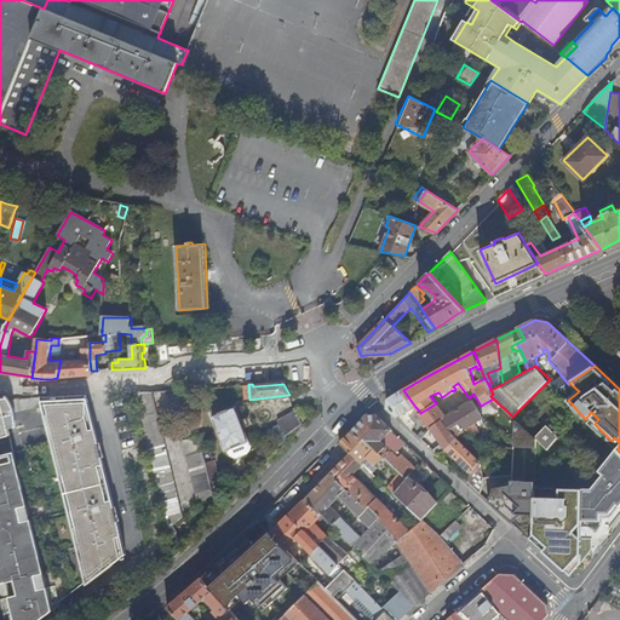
[(199,401),(197,388),(183,388),(184,402),(199,401)]
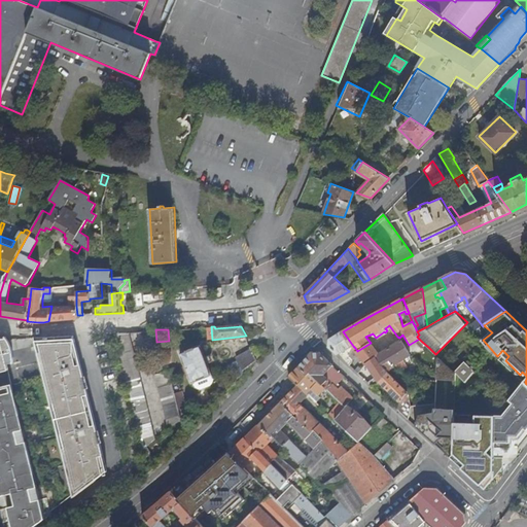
[(339,355),(353,346),(343,331),(330,339),(330,347),(339,355)]
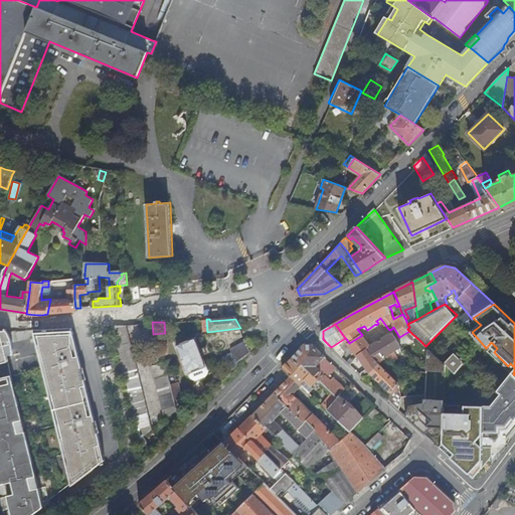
[(140,376),(127,325),(113,326),(125,372),(128,388),(139,431),(139,432),(142,441),(154,431),(140,376)]
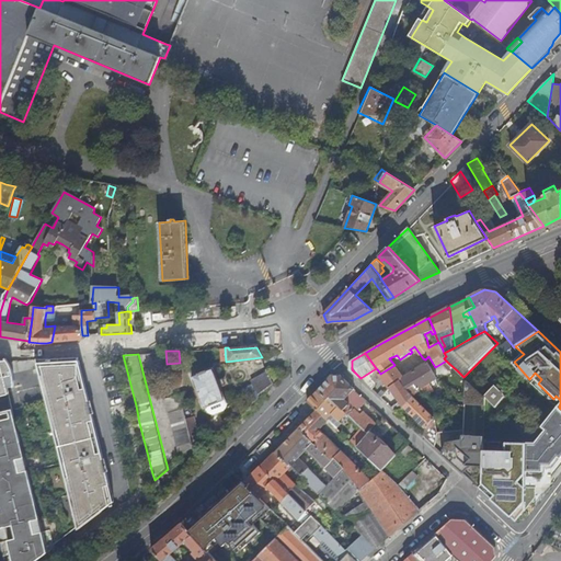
[(79,366),(81,365),(79,357),(39,361),(81,527),(111,505),(79,378),(80,373),(79,366)]
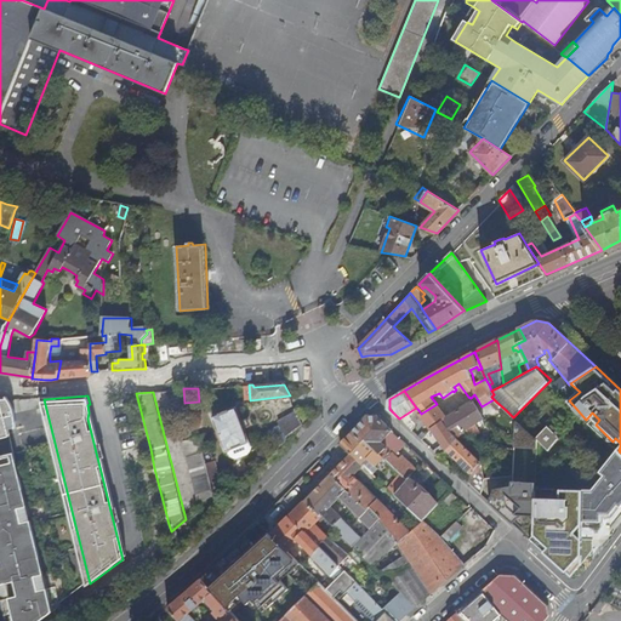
[(0,399),(0,398),(0,438),(10,437),(9,429),(16,427),(16,425),(16,422),(16,420),(16,417),(15,414),(15,411),(13,409),(12,405),(11,403),(9,400),(7,399),(0,399)]
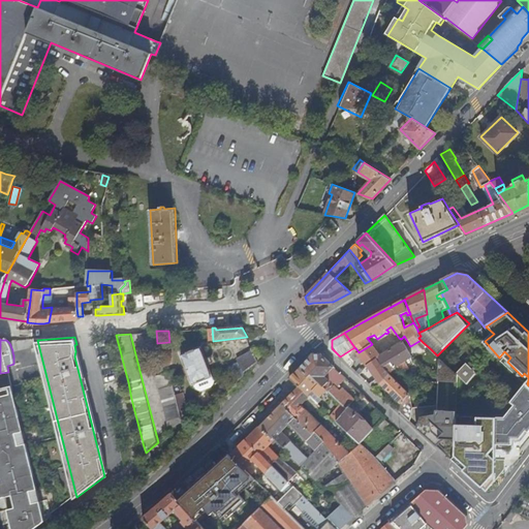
[(32,340),(72,500),(76,497),(37,340),(32,340)]
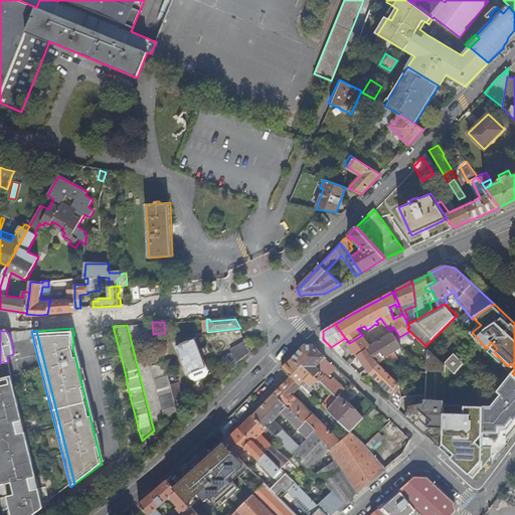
[(392,332),(370,346),(367,349),(374,357),(380,353),(385,359),(389,360),(403,351),(401,347),(392,332)]
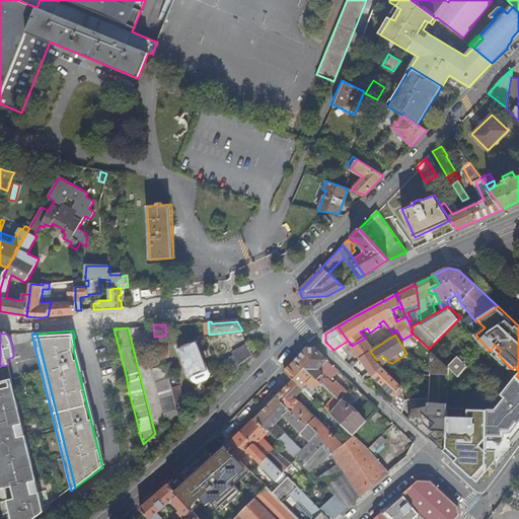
[(411,351),(423,343),(415,336),(404,343),(408,348),(409,347),(411,351)]
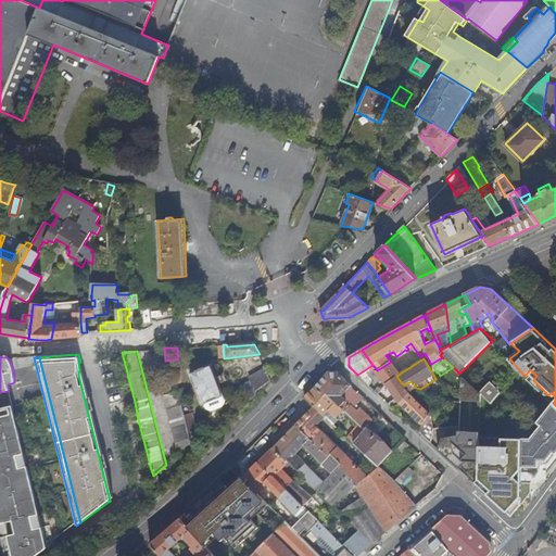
[(95,418),(80,362),(78,363),(79,369),(78,375),(110,501),(113,497),(112,491),(108,475),(95,418)]
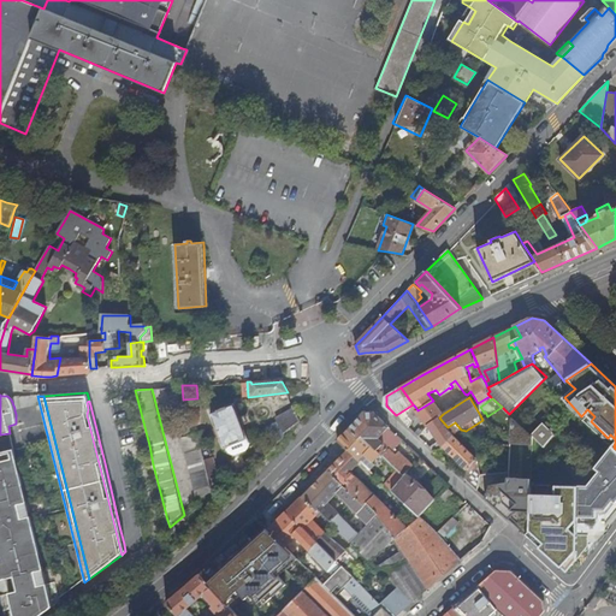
[(422,419),(428,426),(439,418),(443,414),(433,401),(418,410),(415,407),(409,416),(414,419),(419,414),(422,419)]
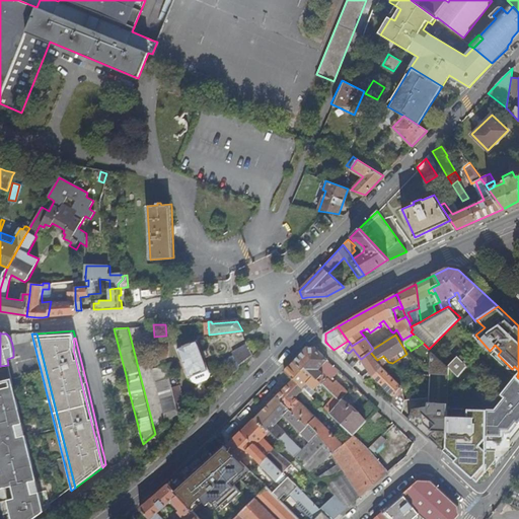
[(205,351),(203,352),(198,341),(178,348),(190,377),(210,370),(205,358),(207,358),(208,355),(207,351),(205,351)]
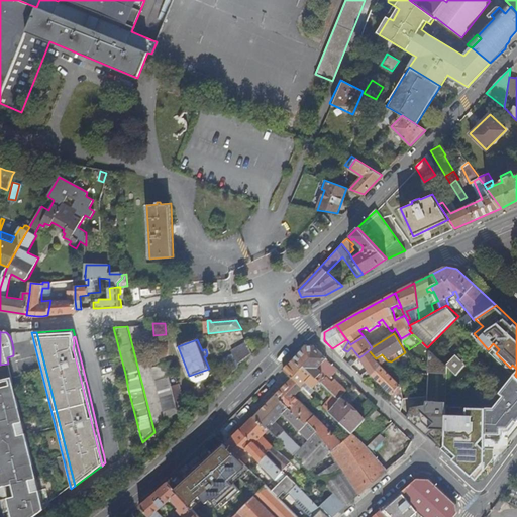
[(346,339),(332,348),(343,358),(345,354),(347,351),(343,349),(348,341),(346,339)]
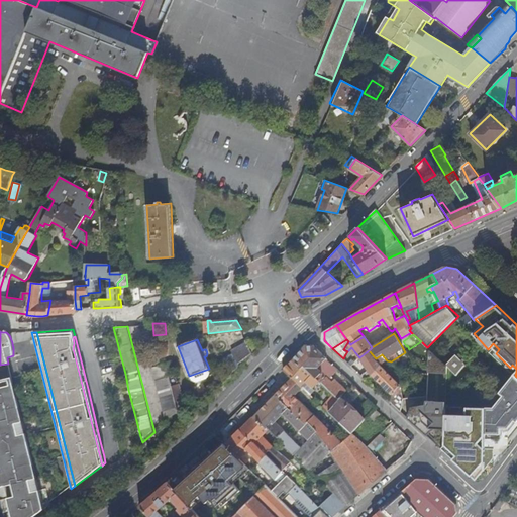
[(239,364),(252,353),(247,342),(232,351),(239,364)]
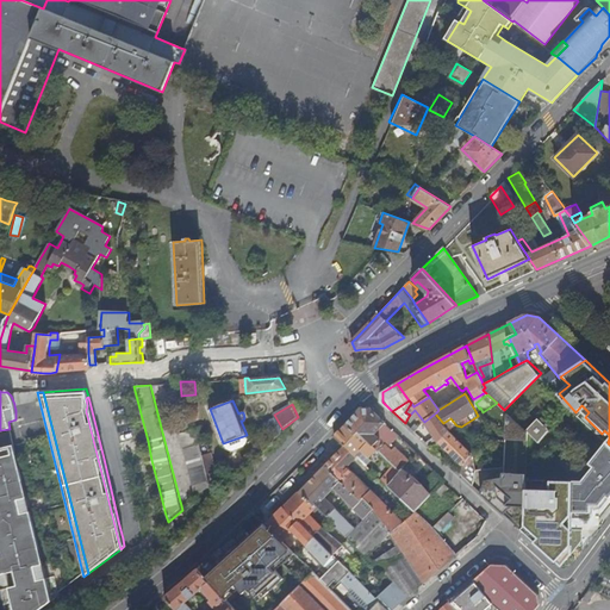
[(399,442),(402,439),(394,431),(394,433),(387,427),(387,424),(371,409),(361,409),(346,425),(356,435),(359,431),(378,449),(393,466),(400,472),(403,470),(410,461),(396,447),(392,444),(397,440),(399,442)]
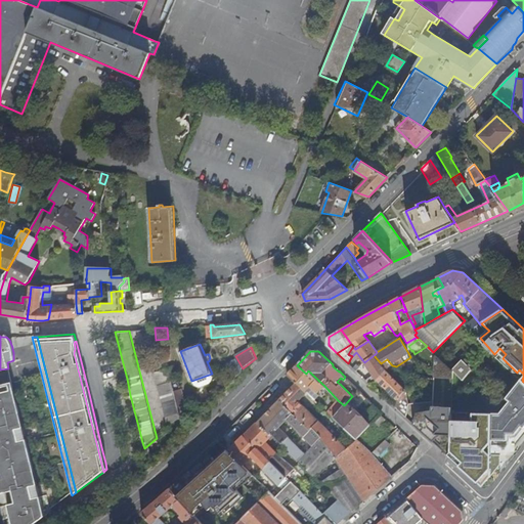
[(356,352),(352,356),(350,359),(348,363),(357,372),(360,366),(354,360),(359,356),(356,352)]
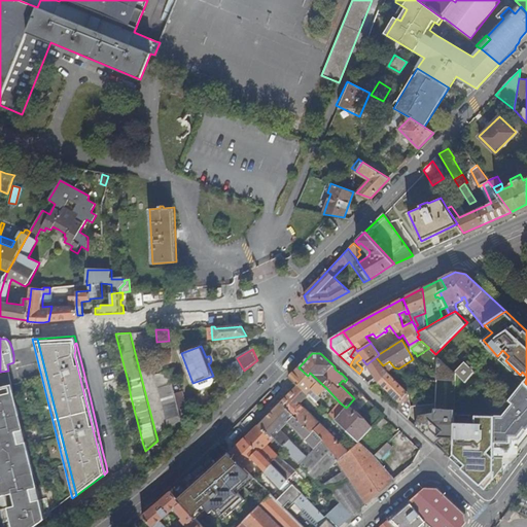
[(388,374),(394,367),(389,361),(383,365),(376,357),(366,364),(376,377),(369,382),(374,387),(380,382),(388,373),(388,374)]
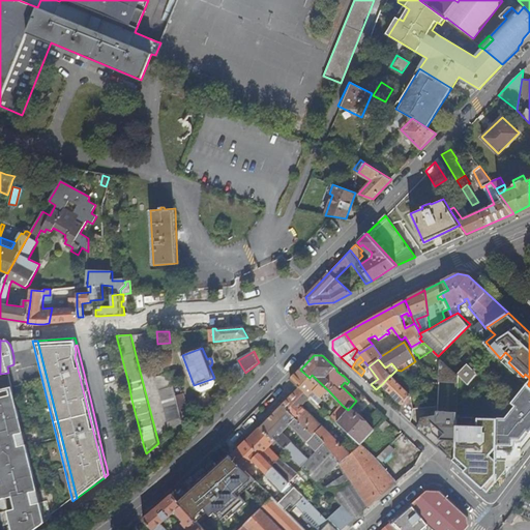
[(460,377),(459,376),(458,375),(446,363),(441,359),(439,384),(438,406),(437,415),(422,417),(419,429),(435,443),(437,419),(458,420),(460,377)]
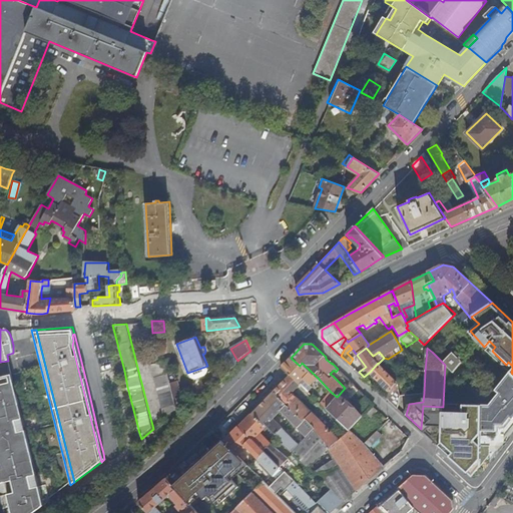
[(444,364),(453,372),(462,362),(452,352),(443,363),(444,364)]
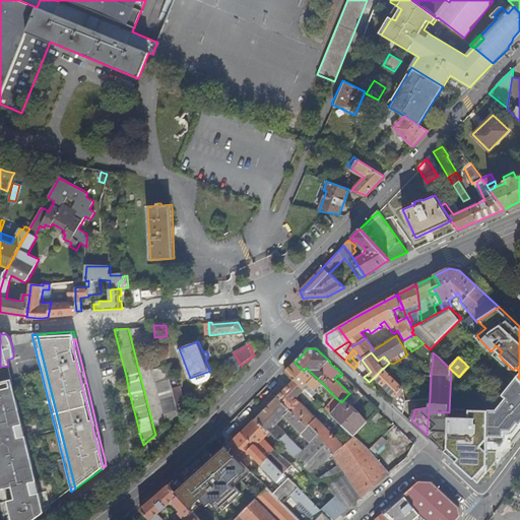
[(311,395),(322,383),(306,368),(304,371),(295,363),(285,372),(295,380),(305,389),(311,395)]
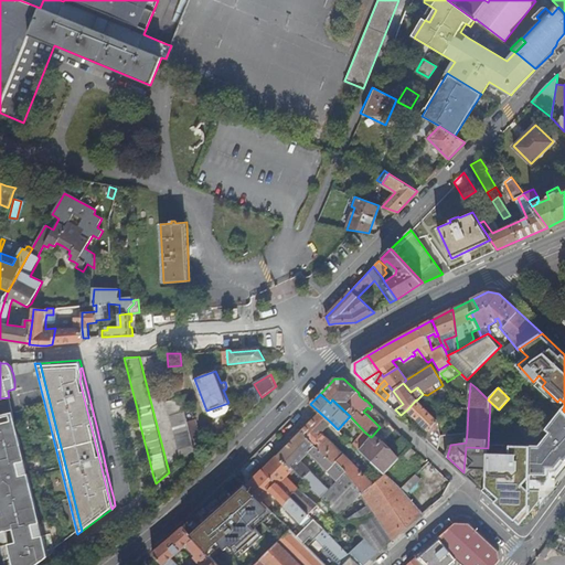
[(181,397),(167,401),(182,459),(191,452),(195,451),(181,397)]
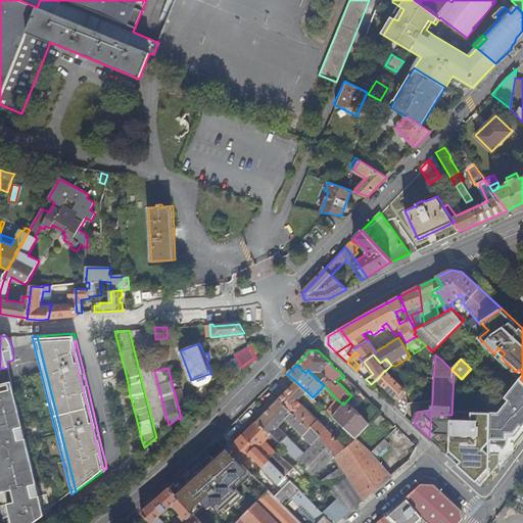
[(397,398),(392,405),(396,408),(408,399),(406,391),(406,389),(385,371),(385,370),(377,379),(397,398)]
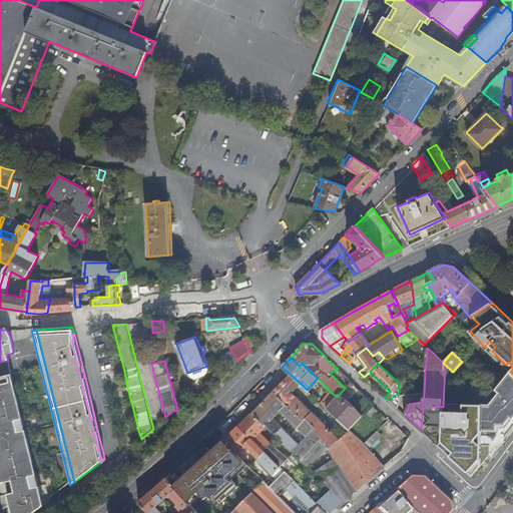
[(490,404),(486,404),(508,425),(512,418),(512,374),(511,372),(495,390),(499,394),(490,404)]
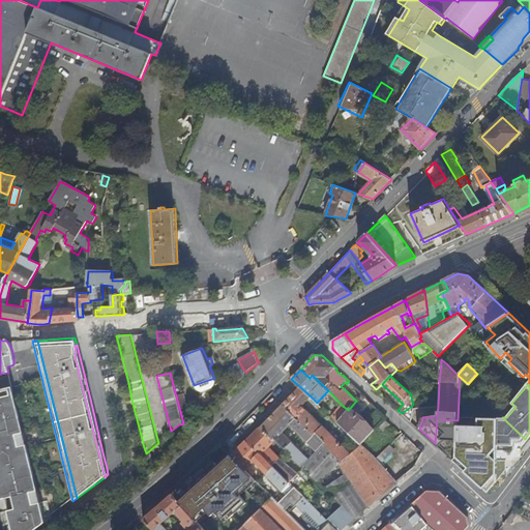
[(33,529),(47,521),(12,386),(0,389),(0,509),(5,529),(33,529)]
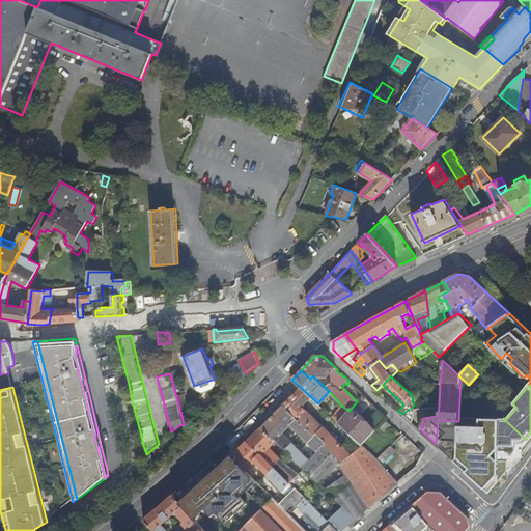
[(301,388),(283,406),(314,436),(316,434),(326,443),(333,451),(341,465),(353,454),(352,454),(304,408),(306,407),(305,404),(311,397),(301,388)]
